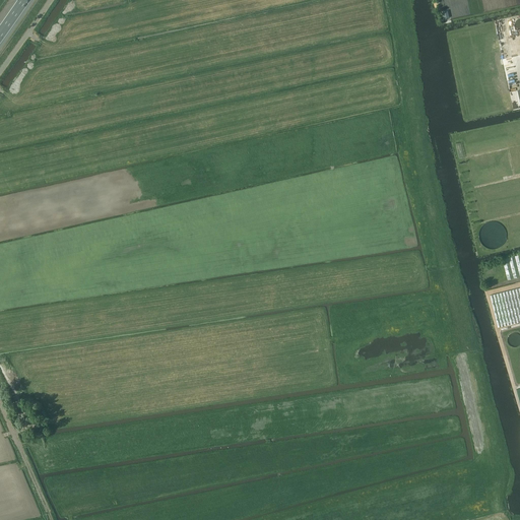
[(464,157),(461,142),(455,143),(459,158),(464,157)]
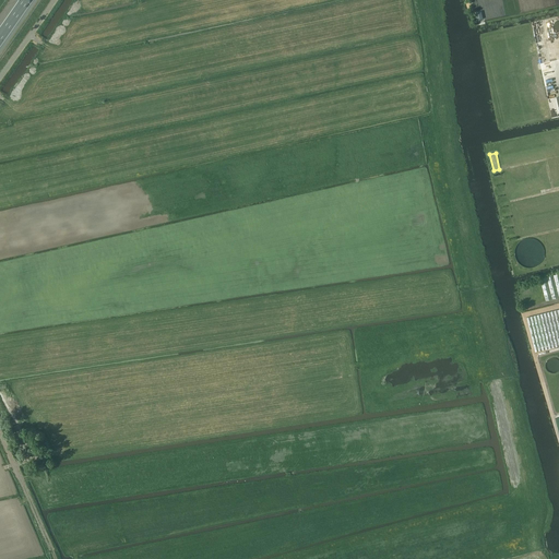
[(527,238),(523,239),(521,241),(518,244),(516,247),(515,250),(514,253),(515,257),(516,260),(519,263),(521,265),(524,268),(527,269),(532,269),(535,268),(538,266),(540,264),(543,261),(545,258),(545,254),(545,251),(544,247),(543,245),(540,241),(537,239),(534,238),(531,238),(527,238)]
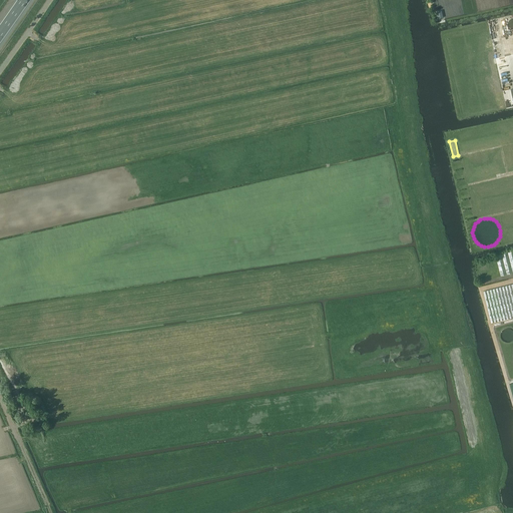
[(512,250),(496,255),(501,276),(512,273),(512,250)]
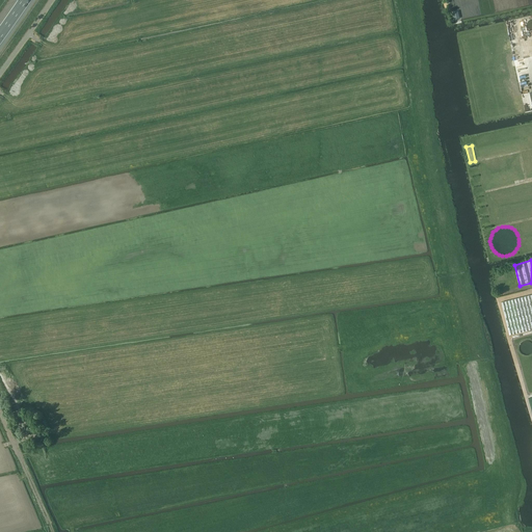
[(531,294),(501,302),(509,335),(531,328),(531,294)]
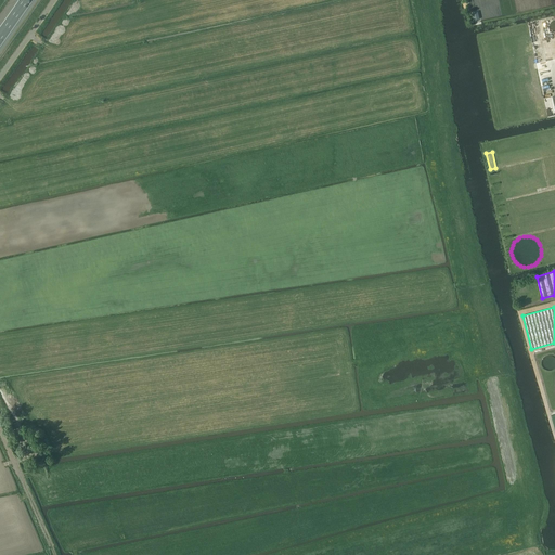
[(550,355),(546,355),(543,357),(542,359),(541,362),(542,365),(543,369),(546,370),(550,371),(553,370),(554,366),(554,357),(553,356),(550,355)]
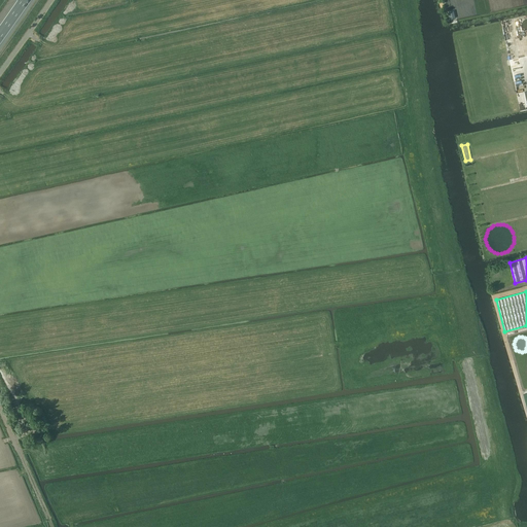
All buildings are outlined.
